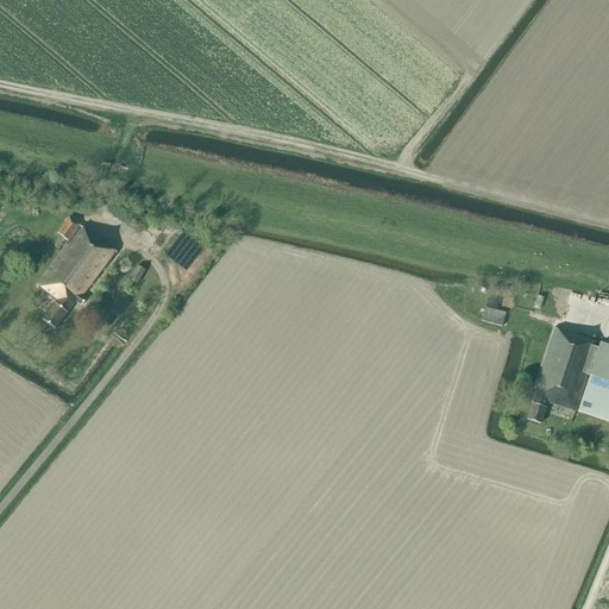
[(86,300),(83,297),(117,253),(69,218),(57,233),(69,243),(36,286),(56,301),(42,319),(56,328),(76,302),(81,306),(86,300)]
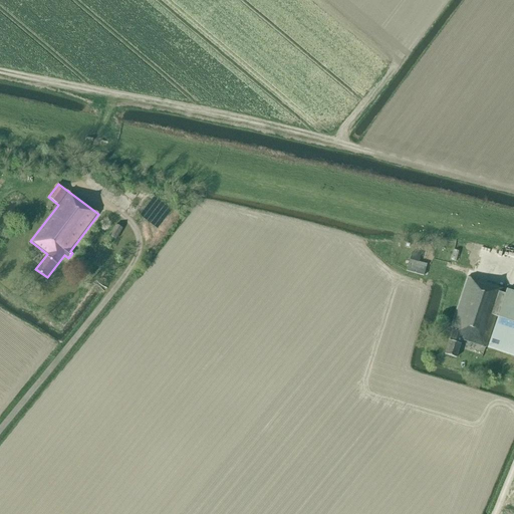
[(149,199),(149,211),(166,210),(165,198),(149,199)]
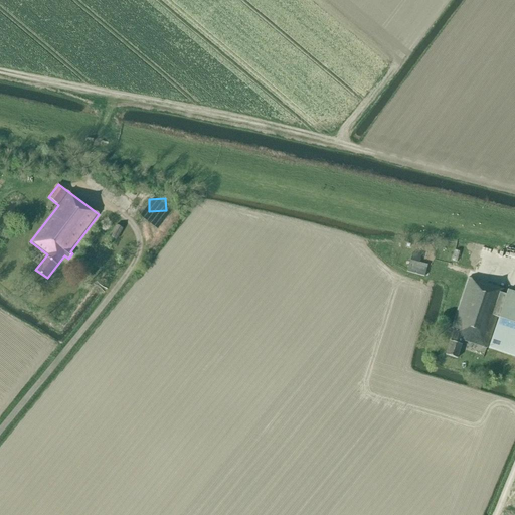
[(110,236),(116,240),(123,228),(116,224),(110,236)]
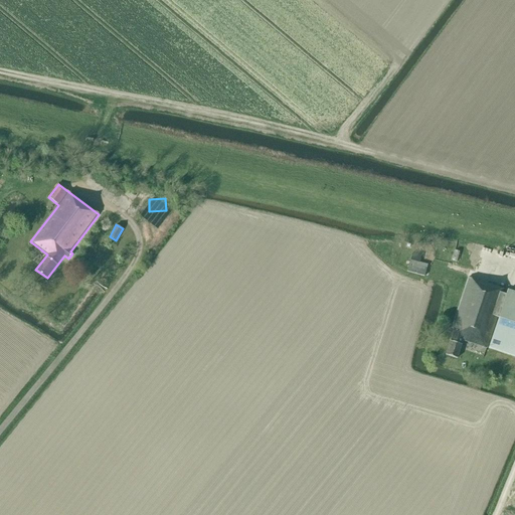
[(410,261),(406,273),(423,278),(427,266),(410,261)]
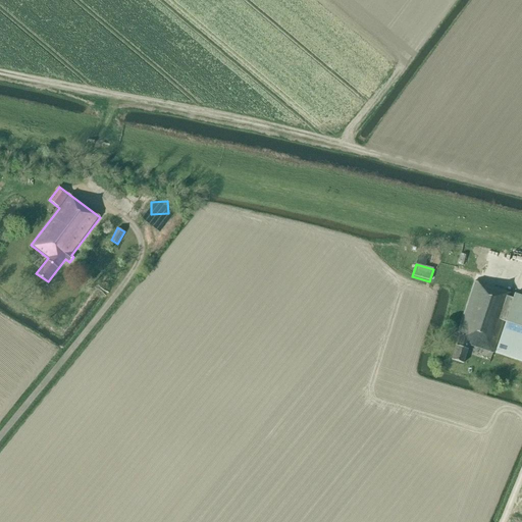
[(521,362),(521,297),(514,295),(513,299),(511,299),(512,295),(474,282),(458,333),(460,334),(452,360),(463,364),(469,346),(493,354),(504,322),(506,322),(496,354),(521,362)]
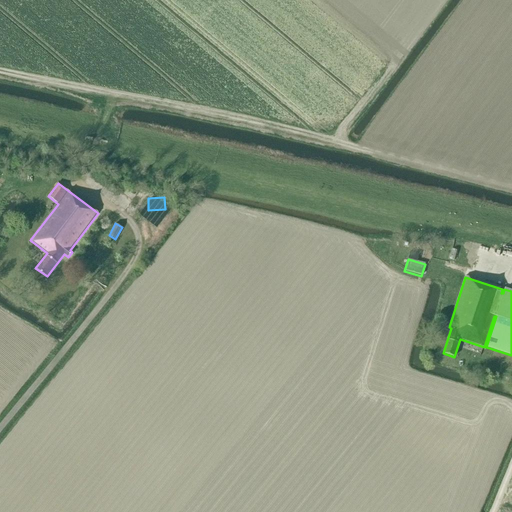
All buildings are outlined.
